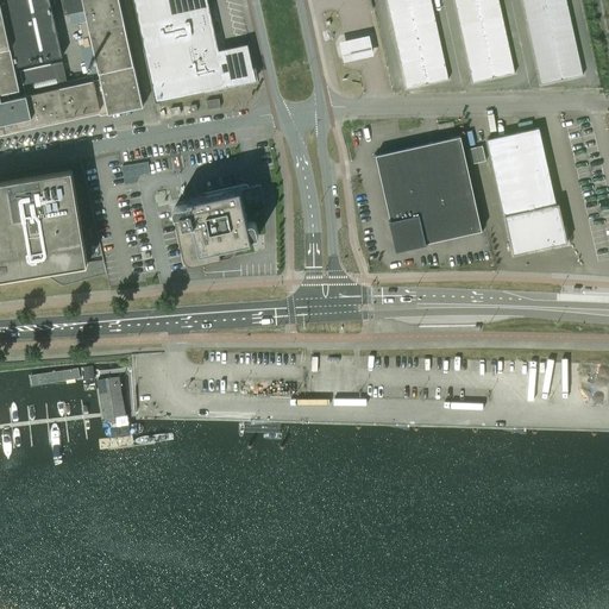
[(0,0),(0,124),(5,124),(7,131),(67,118),(66,117),(107,108),(108,113),(143,106),(135,64),(119,0),(82,0),(85,10),(88,22),(80,23),(86,48),(93,46),(100,79),(94,80),(93,75),(68,81),(63,61),(20,70),(26,95),(22,96),(20,89),(14,67),(62,56),(49,0),(0,0)]
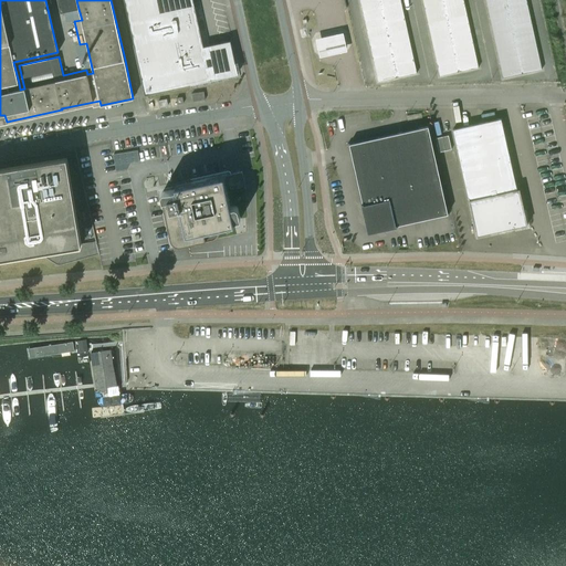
[(58,0),(61,12),(79,9),(76,0),(58,0)]
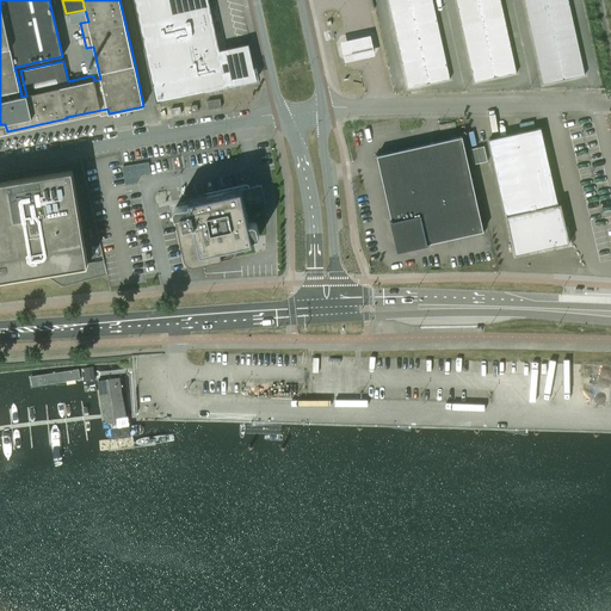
[(208,0),(134,0),(156,102),(257,80),(248,44),(220,50),(208,0)]
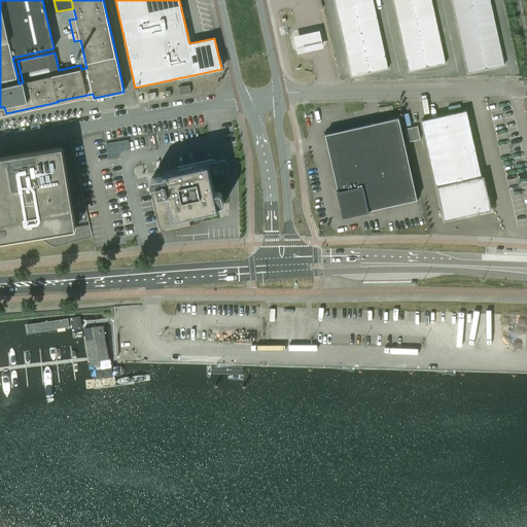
[(366,0),(363,1),(354,3),(356,9),(375,6),(373,0),(366,0)]
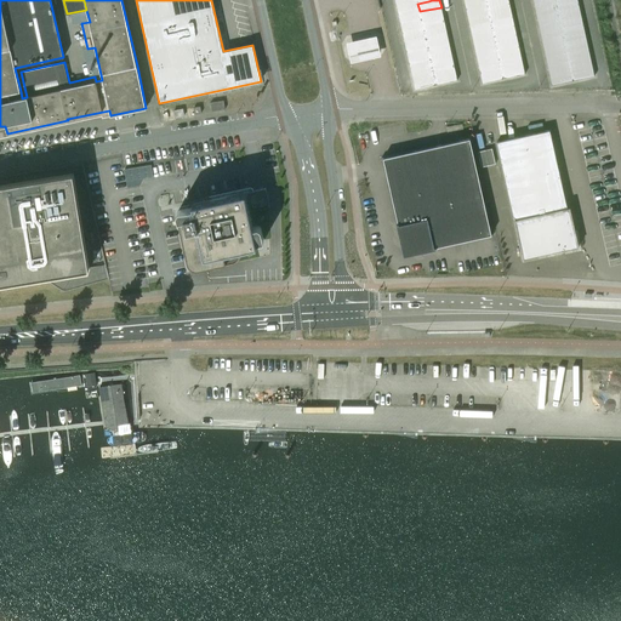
[(485,0),(471,0),(465,1),(466,10),(488,5),(485,0)]
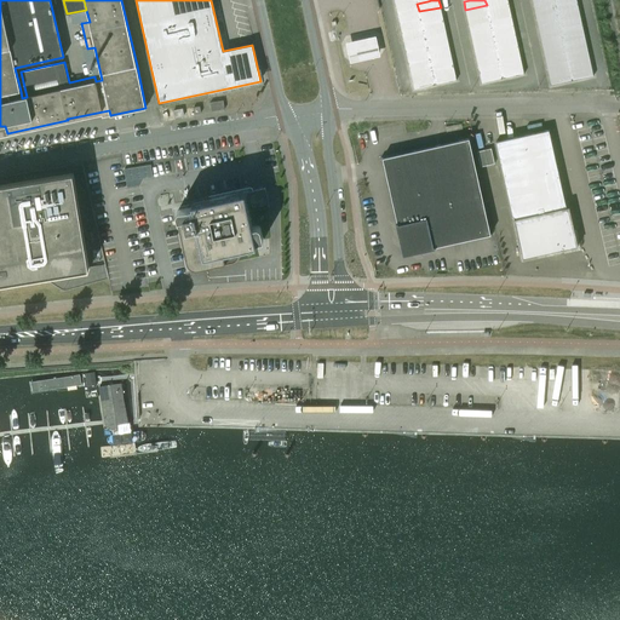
[(507,0),(487,5),(488,13),(510,9),(507,0)]
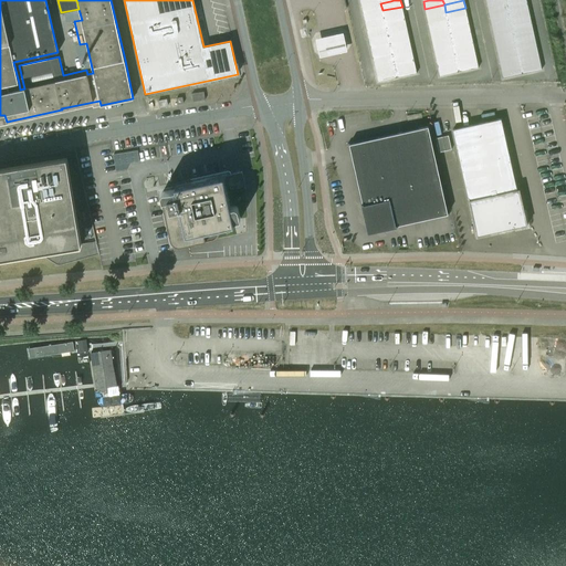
[(507,7),(505,0),(499,0),(486,3),(488,10),(507,7)]
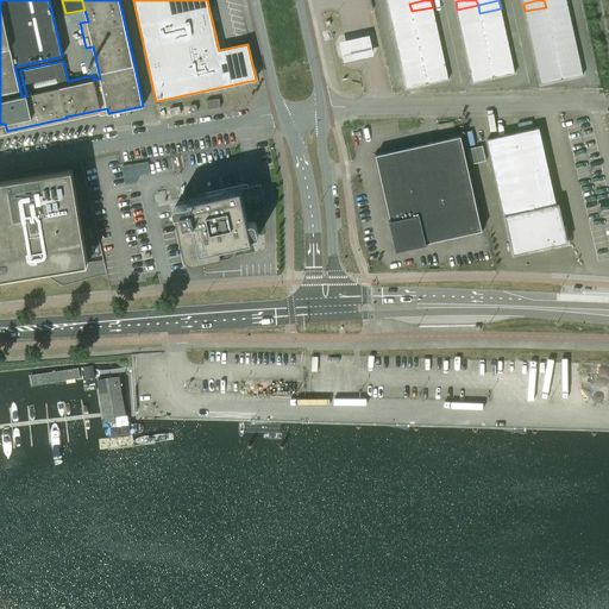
[(546,7),(547,14),(569,11),(566,2),(546,7)]
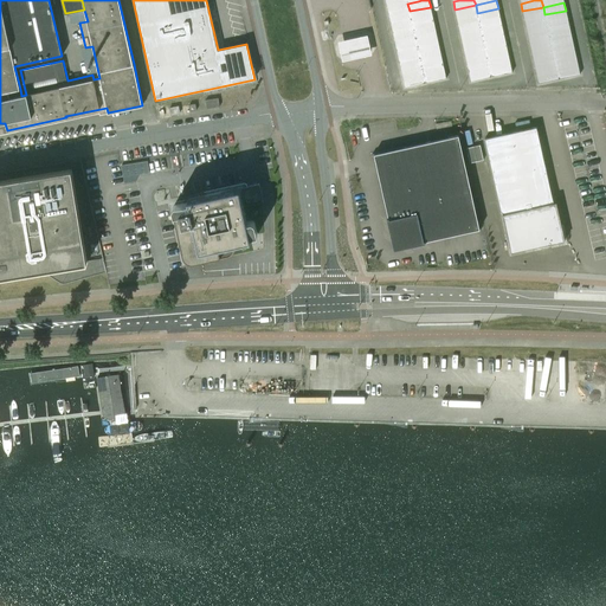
[(407,4),(387,7),(388,15),(410,11),(407,4)]
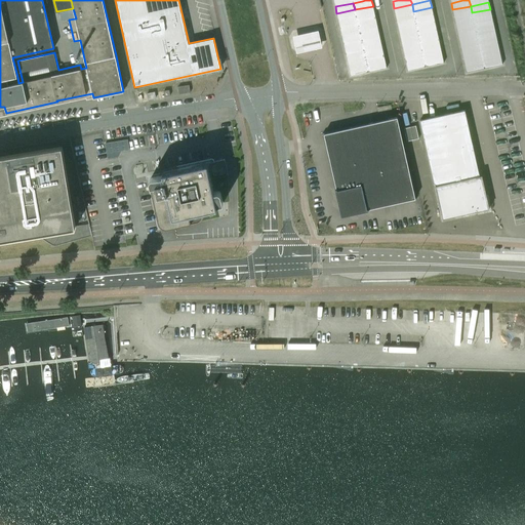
[(412,4),(394,8),(396,15),(413,11),(412,4)]
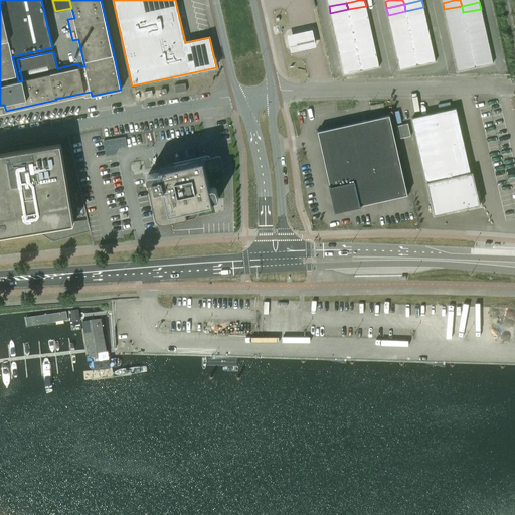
[(366,6),(348,9),(349,16),(367,12),(366,6)]
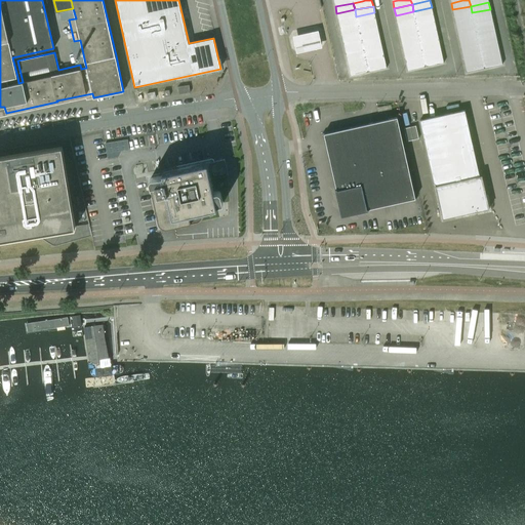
[(471,6),(452,9),(454,16),(472,12),(471,6)]
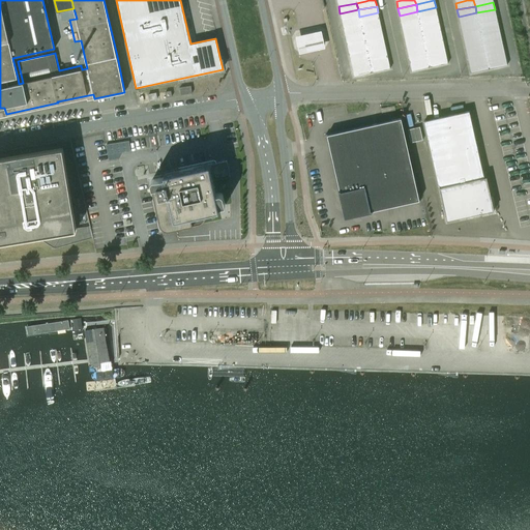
[(436,7),(417,11),(419,19),(437,15),(436,7)]
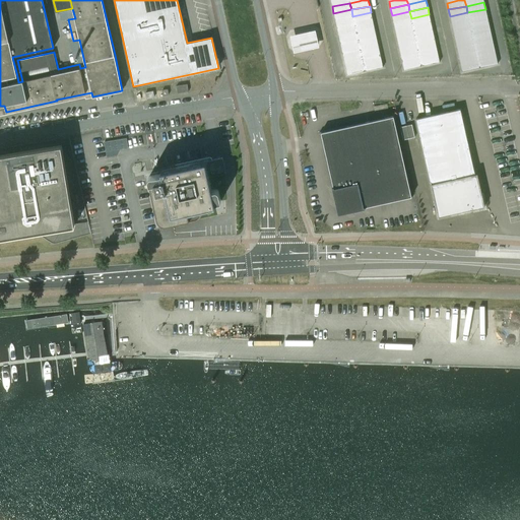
[(351,9),(333,13),(335,20),(352,16),(351,9)]
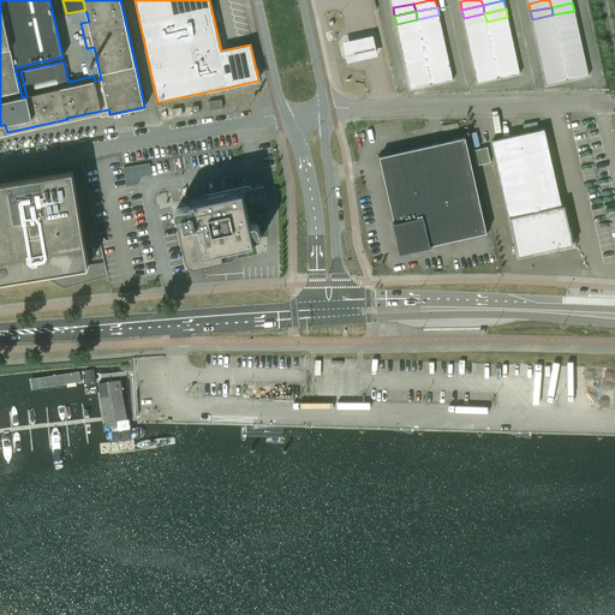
[(553,15),(555,23),(575,18),(574,11),(553,15)]
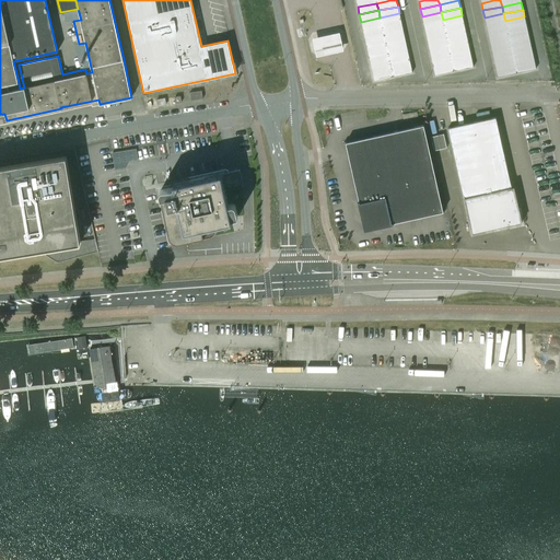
[(441,12),(422,16),(423,24),(443,20),(441,12)]
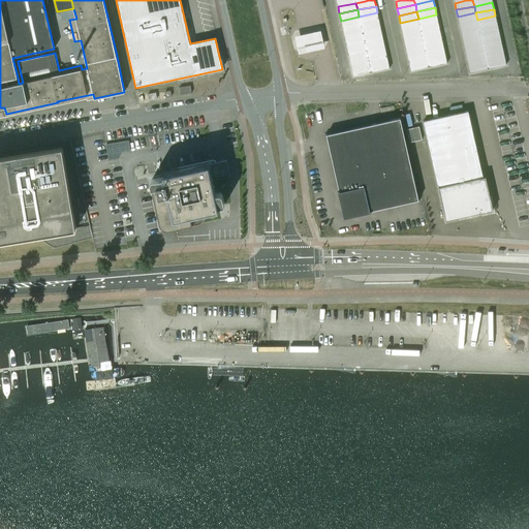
[(377,12),(359,17),(361,24),(379,20),(377,12)]
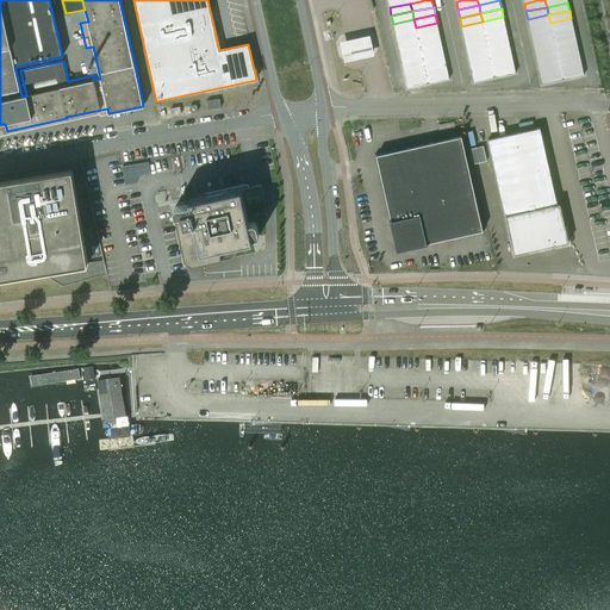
[(548,14),(528,19),(529,27),(551,23),(548,14)]
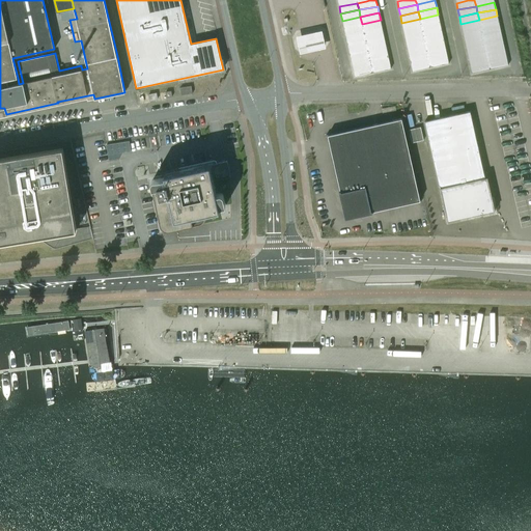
[(438,15),(420,19),(421,26),(440,22),(438,15)]
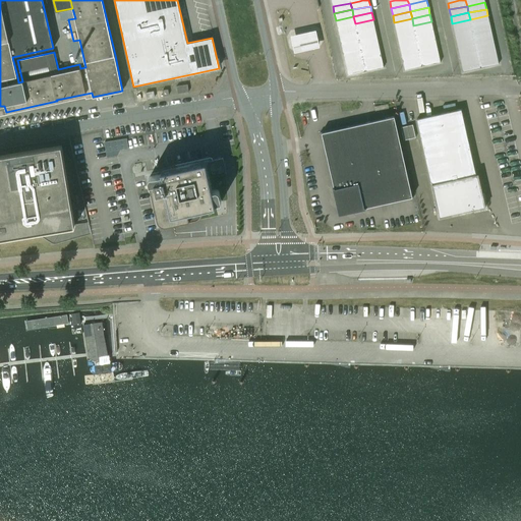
[(489,22),(487,15),(470,19),(471,26),(489,22)]
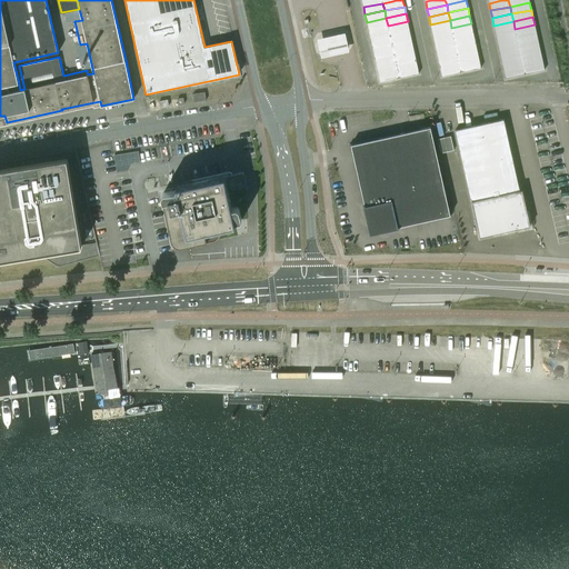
[(386,18),(367,22),(368,30),(388,26),(386,18)]
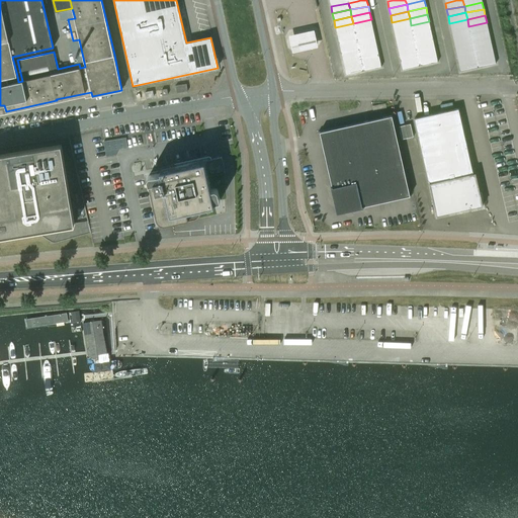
[(410,18),(392,22),(394,28),(411,25),(410,18)]
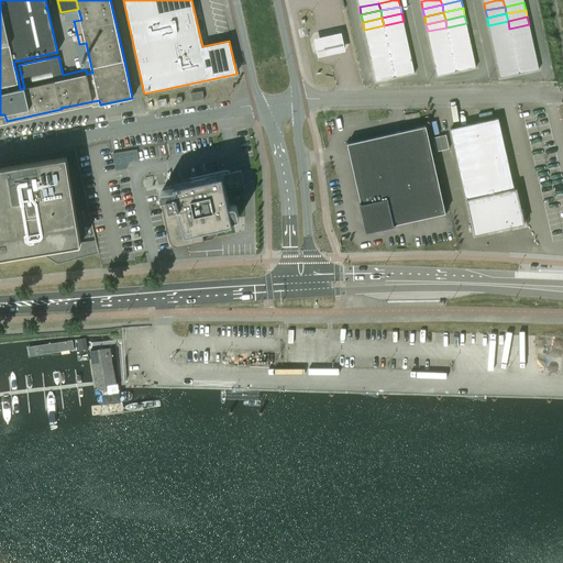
[(404,21),(384,25),(385,33),(405,29),(404,21)]
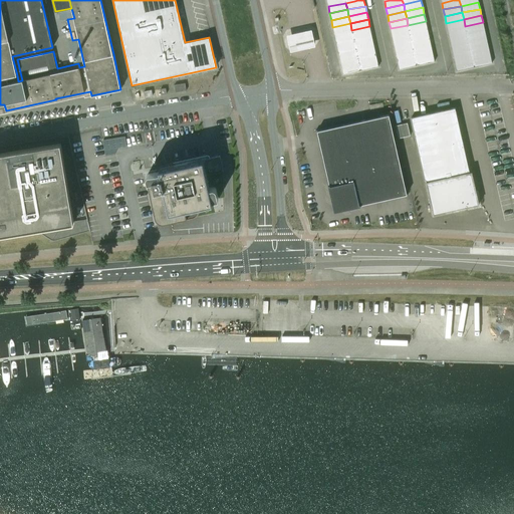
[(448,30),(465,26),(464,19),(446,23),(448,30)]
